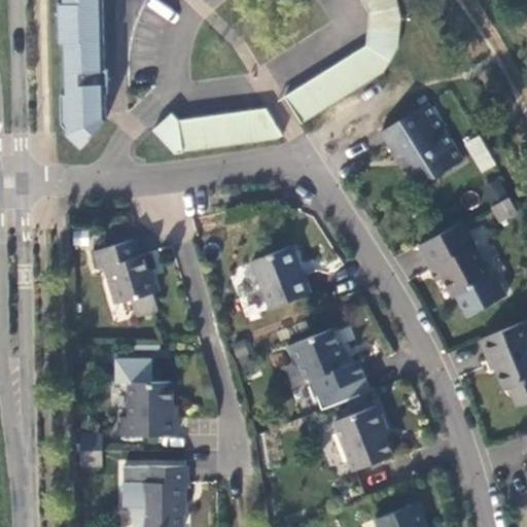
[(108,68),(106,68),(104,0),(63,0),(63,2),(59,2),(60,41),(64,41),(65,92),(66,109),(63,109),(64,121),(66,124),(81,139),(86,134),(90,137),(91,136),(109,116),(107,115),(107,92),(106,83),(109,83),(108,68)]
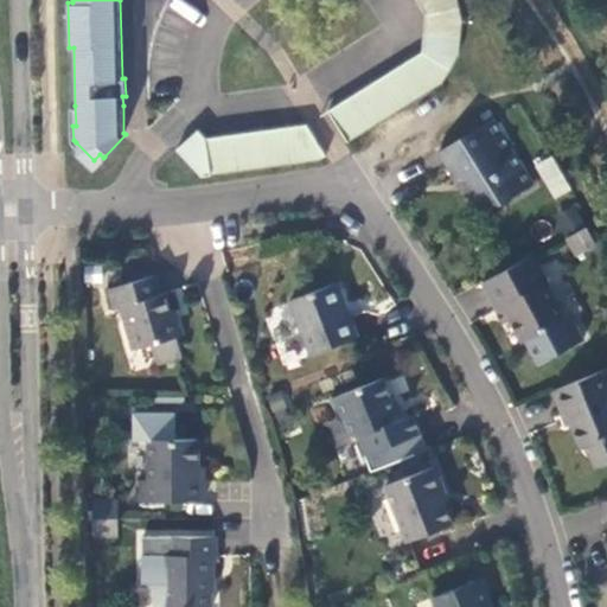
[(464,20),(459,0),(419,0),(427,14),(426,33),(462,36),(464,20)]
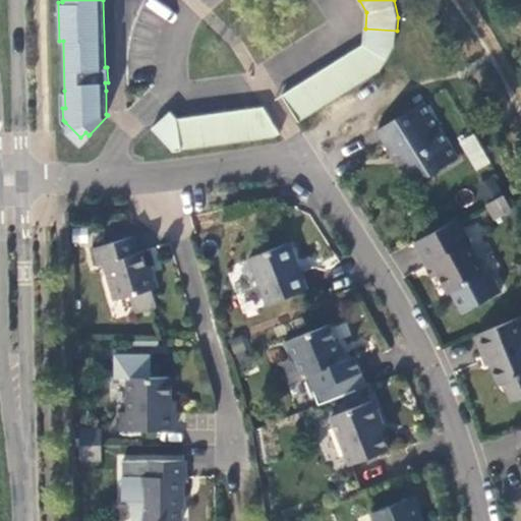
[(396,46),(397,31),(365,29),(364,44),(283,95),(299,122),(381,71),(396,46)]
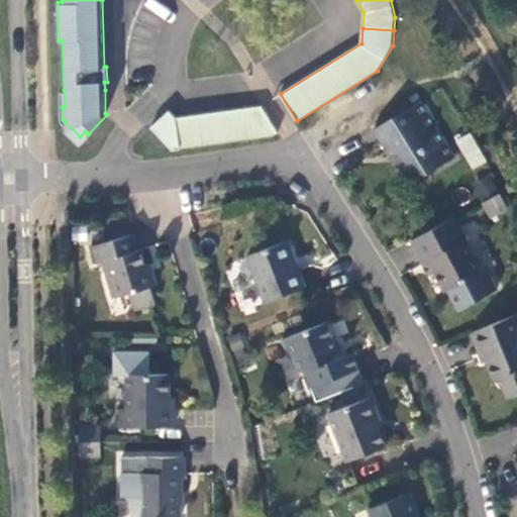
[(426,174),(455,156),(421,100),(375,129),(392,157),(398,152),(409,170),(426,174)]
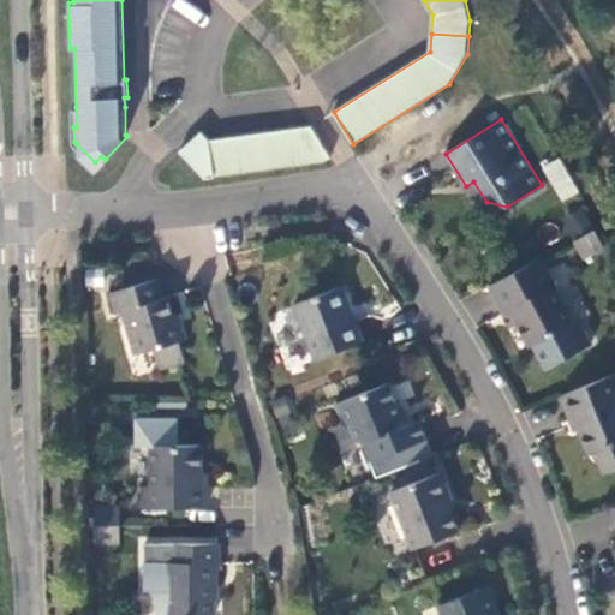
[(332,157),(311,125),(210,139),(215,177),(324,161),(332,157)]
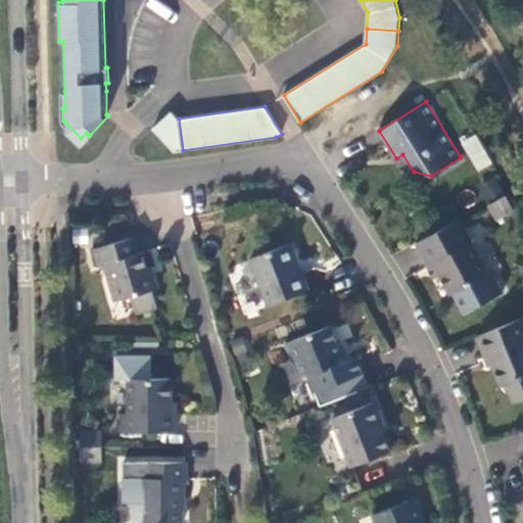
[(175,151),(183,150),(179,119),(172,111),(153,129),(175,151)]
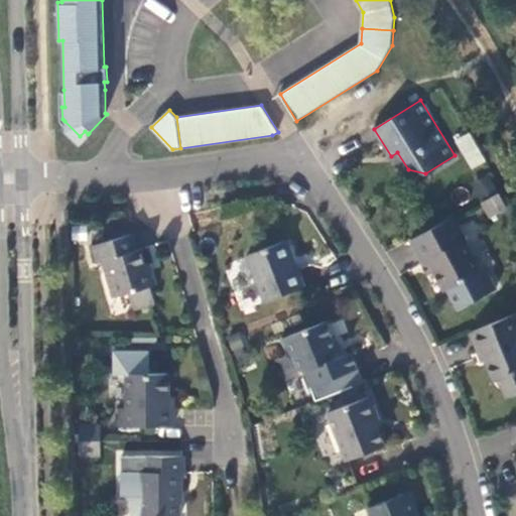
[(471,132),(458,140),(474,167),(487,160),(471,132)]
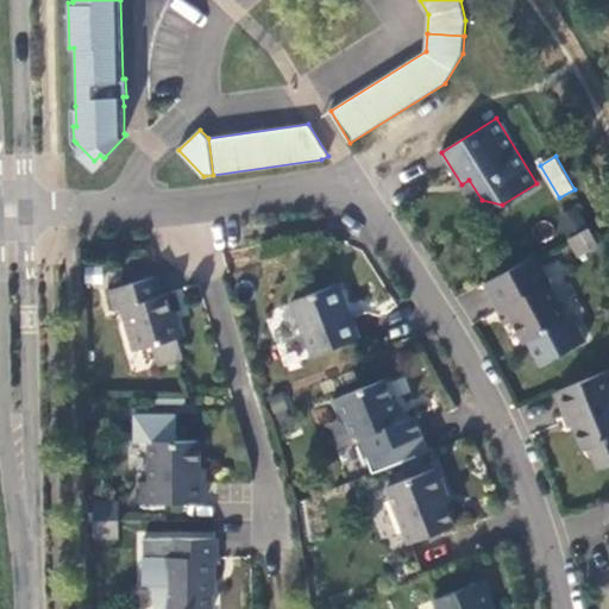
[(469,198),(482,200),(469,180),(462,184),(469,198)]
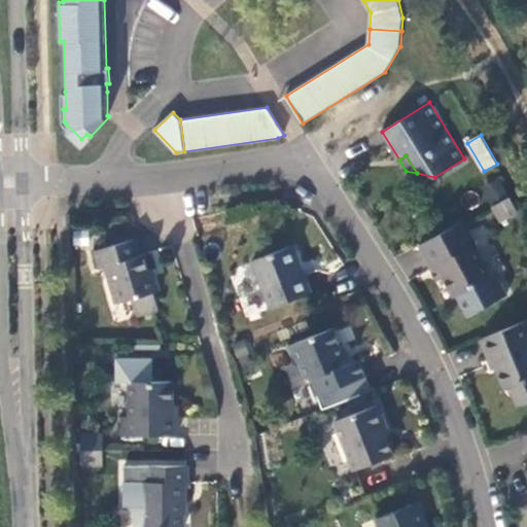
[(487,191),(494,205),(511,197),(503,183),(487,191)]
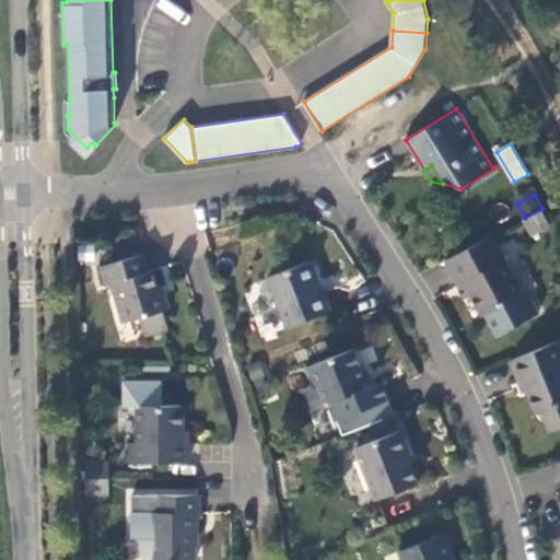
[(550,224),(543,209),(525,218),(533,234),(550,224)]
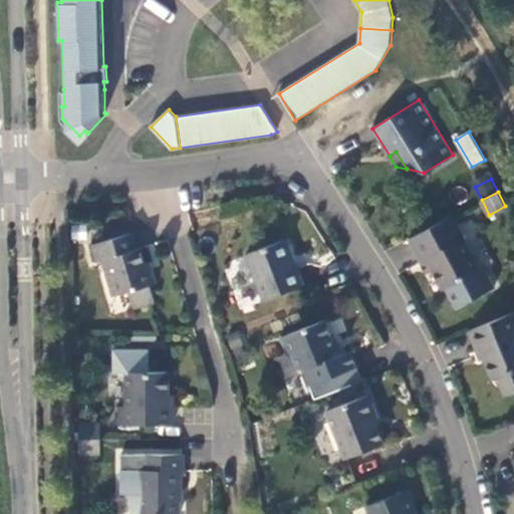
[(481,268),(453,216),(410,238),(423,263),(429,260),(434,270),(444,289),(447,287),(458,307),(495,287),(484,266),(481,268)]
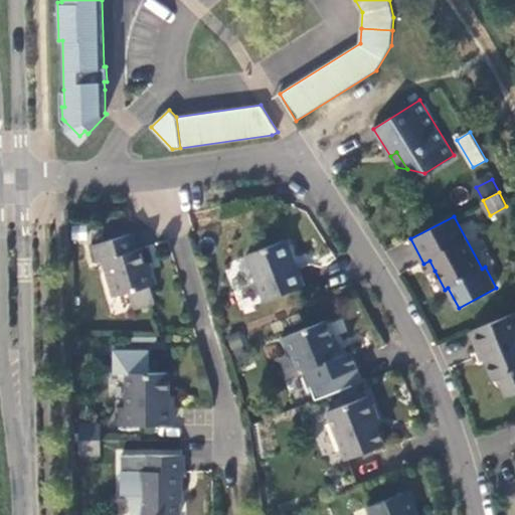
[(132,233),(94,244),(99,263),(105,261),(115,296),(130,292),(134,308),(155,302),(150,286),(156,284),(150,263),(145,265),(141,248),(137,249),(132,233)]
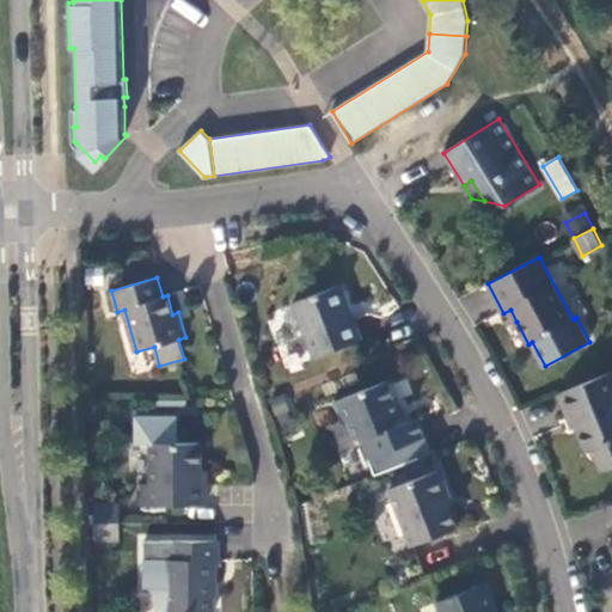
[(316,357),(362,340),(354,318),(352,319),(347,307),(349,306),(342,285),(294,304),(316,357)]
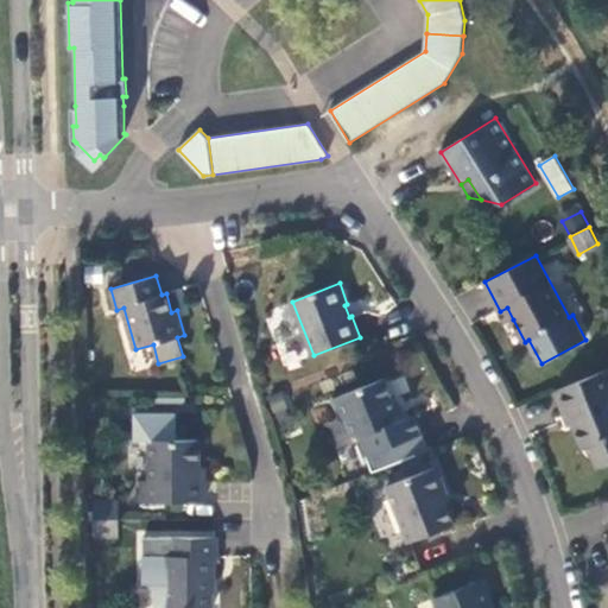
[(506,323),(513,320),(507,308),(500,311),(506,323)]
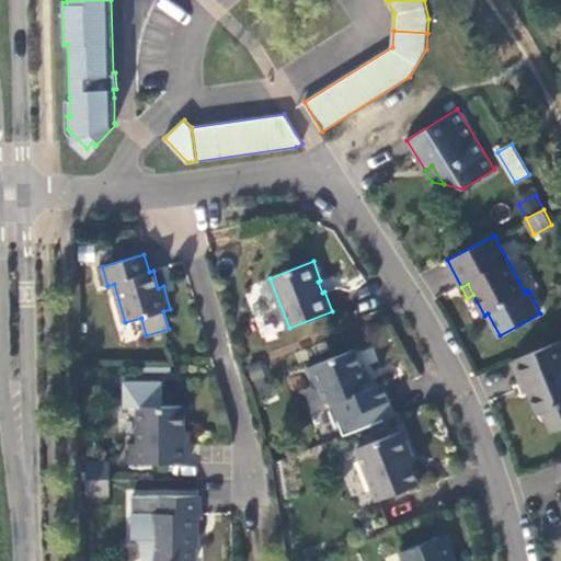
[(560,341),(513,362),(521,381),(524,380),(538,414),(544,413),(552,433),(560,428),(560,341)]
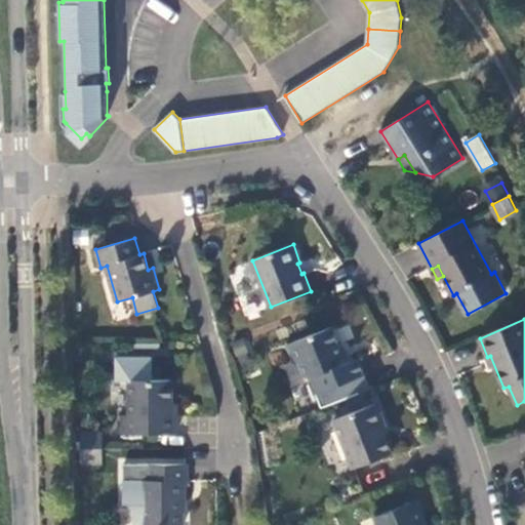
[(316,393),(365,374),(358,357),(354,358),(346,361),(340,348),(332,326),(287,344),(293,361),(299,363),(304,374),(310,377),(316,393)]
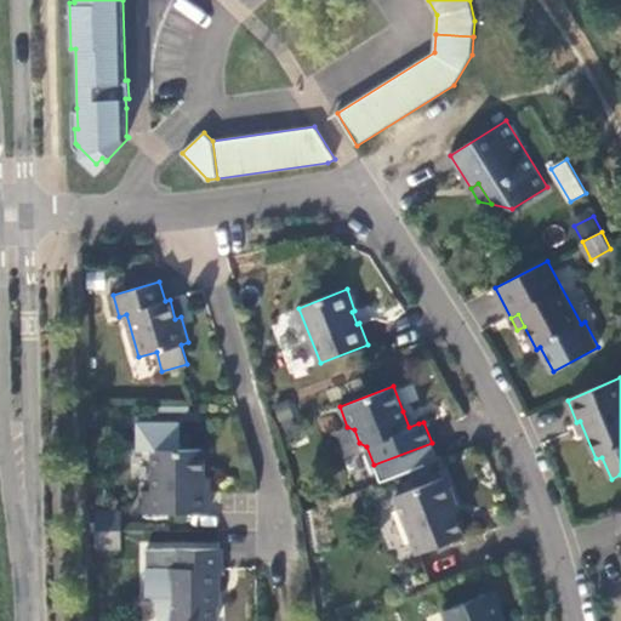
[(412,408),(403,411),(409,427),(419,423),(412,408)]
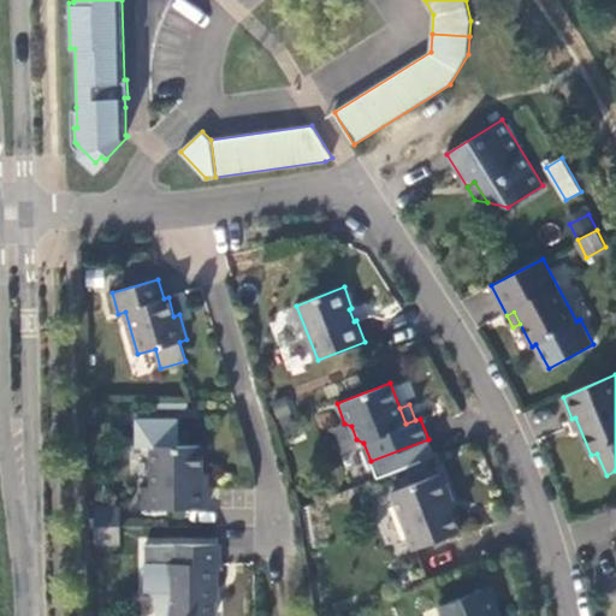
[(144,508),(208,508),(208,487),(202,487),(202,445),(152,445),(152,487),(144,487),(144,508)]
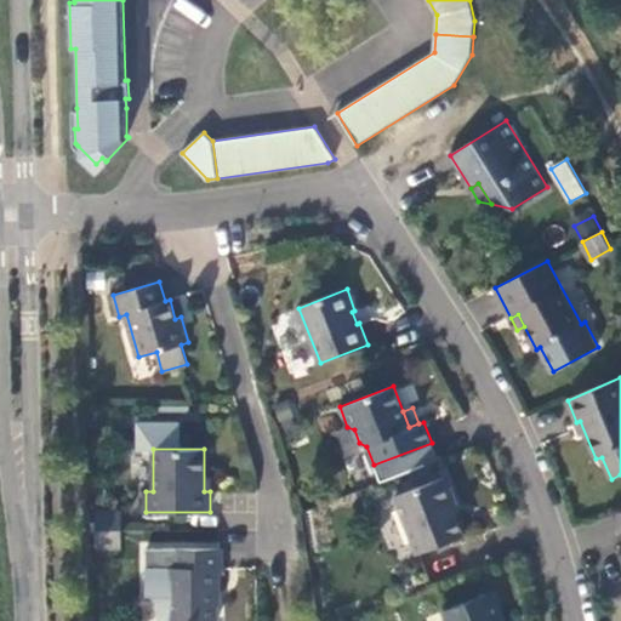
[(451,502),(455,501),(445,477),(396,496),(417,554),(465,536),(451,502)]
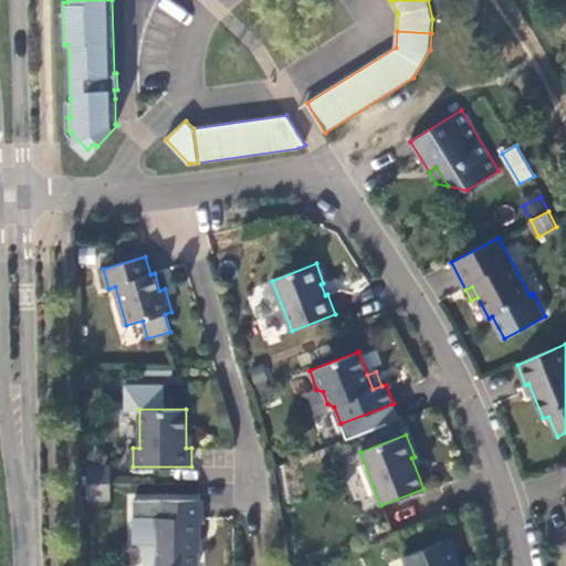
[(88,465),(88,482),(112,483),(112,465),(88,465)]
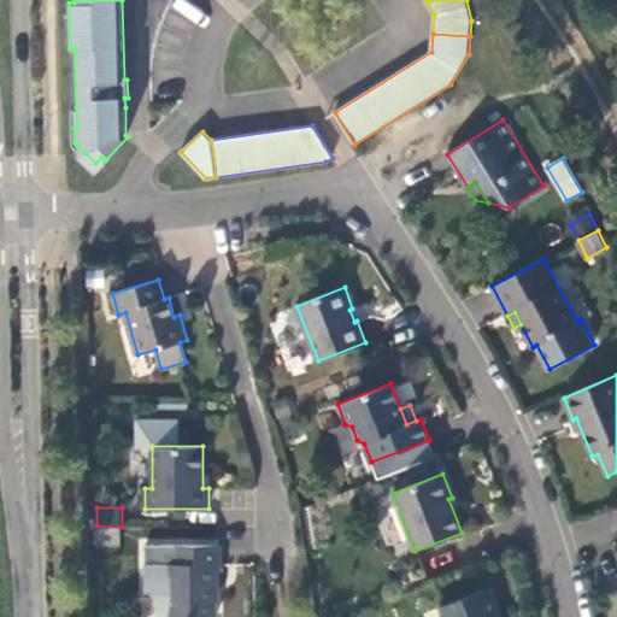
[(122,545),(122,527),(97,526),(97,545),(122,545)]
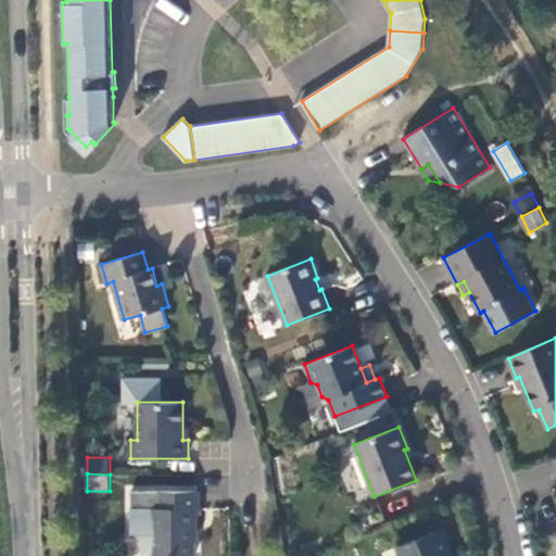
[(197,509),(199,509),(199,491),(155,491),(155,508),(153,508),(153,555),(193,555),(194,528),(197,528),(197,509)]
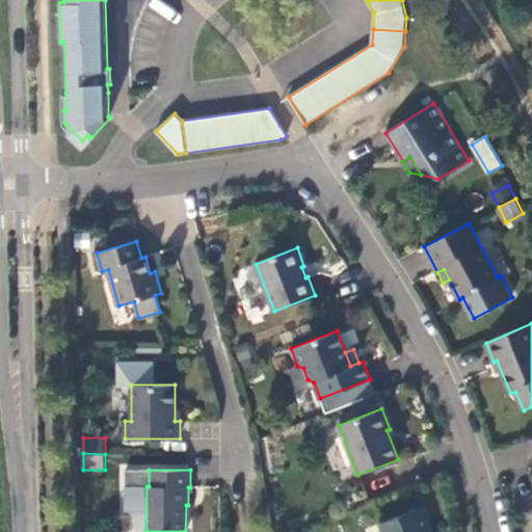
[(397,516),(403,520),(424,511),(422,507),(397,516)]
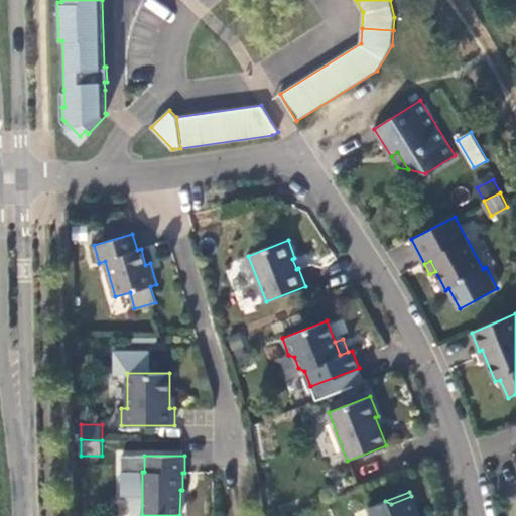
[(416,515),(419,515),(411,496),(391,504),(385,501),(370,507),(373,515),(416,515)]
